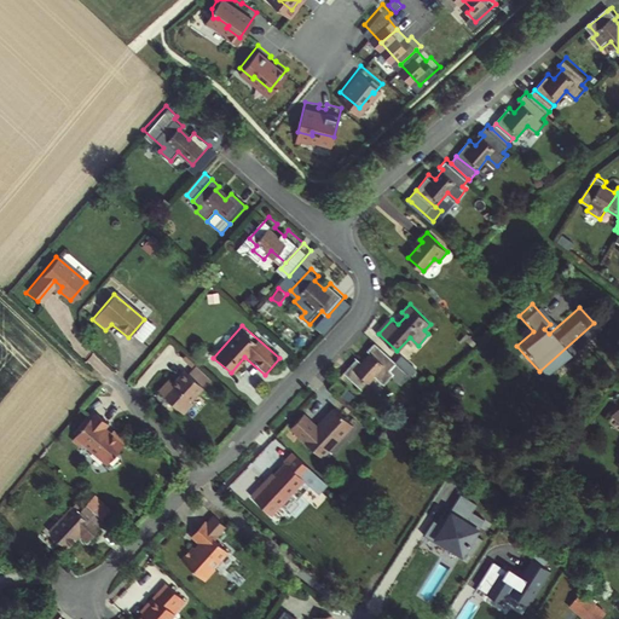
[(398,363),(375,342),(368,351),(371,353),(363,363),(357,358),(343,372),(363,391),(376,376),(386,385),(394,374),(391,370),(398,363)]
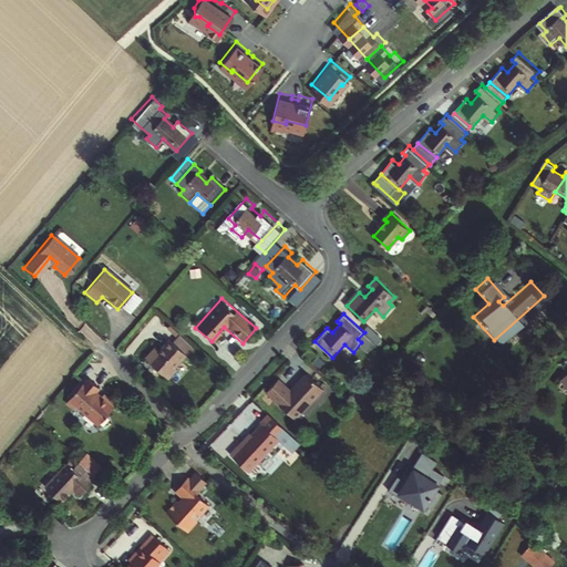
[(178,333),(171,341),(183,352),(191,344),(185,339),(178,333)]
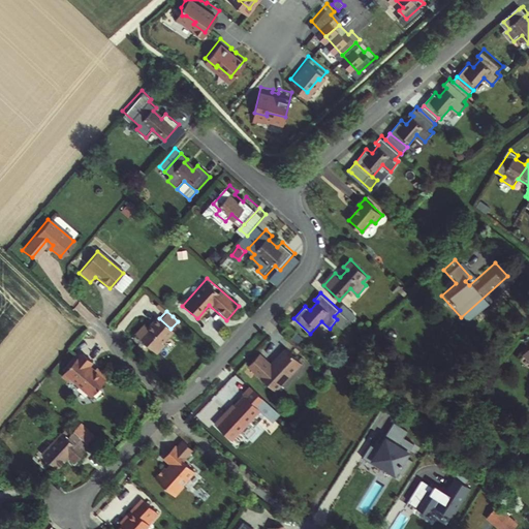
[(161,342),(172,330),(170,329),(159,318),(156,316),(146,328),(143,324),(133,334),(154,353),(163,344),(161,342)]
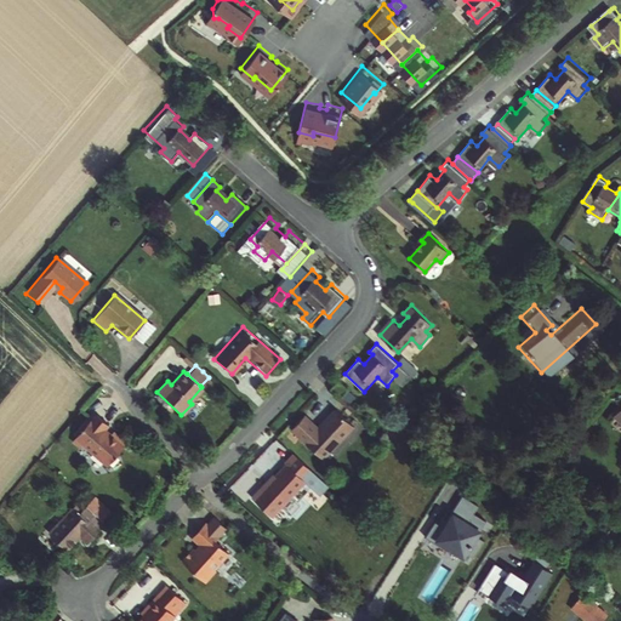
[(328,392),(336,399),(343,389),(335,381),(328,392)]
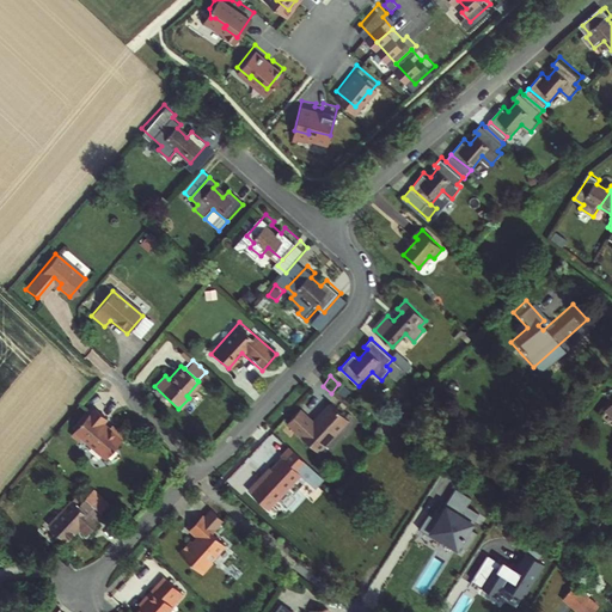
[(611,418),(611,396),(601,409),(611,418)]
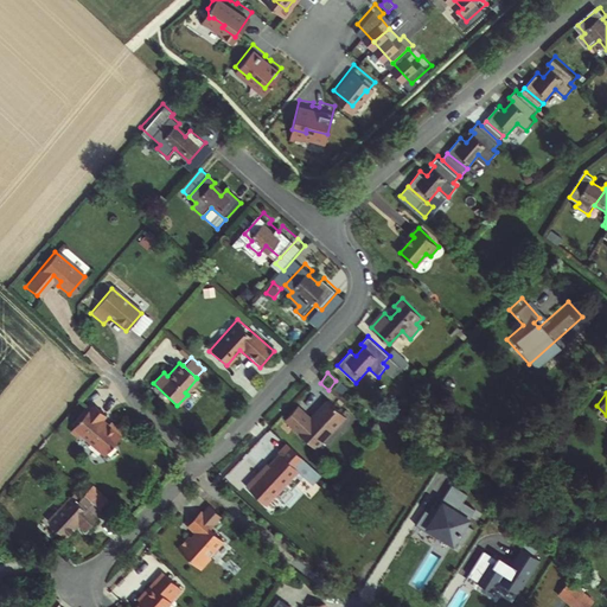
[(294,409),(280,423),(312,452),(342,419),(324,402),(307,421),(294,409)]
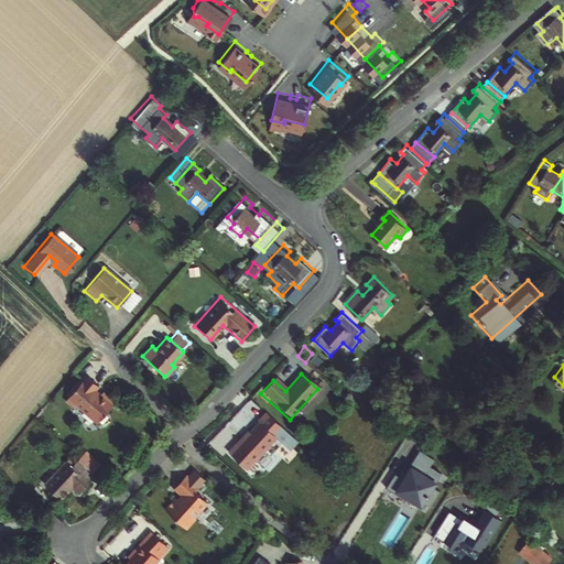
[(64,400),(72,407),(94,425),(111,404),(99,394),(97,397),(91,392),(95,388),(84,378),(64,400)]
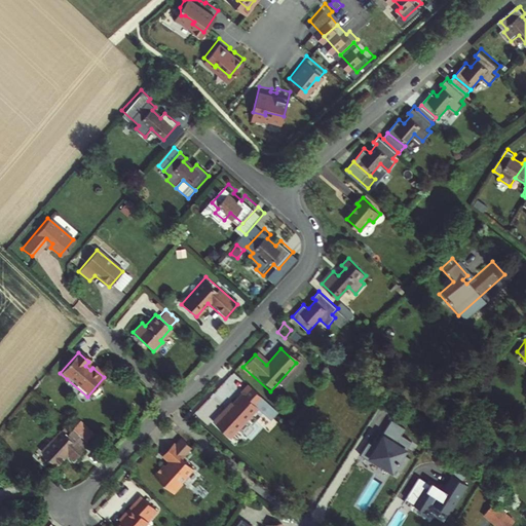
[(67,379),(60,373),(58,376),(64,381),(67,379)]
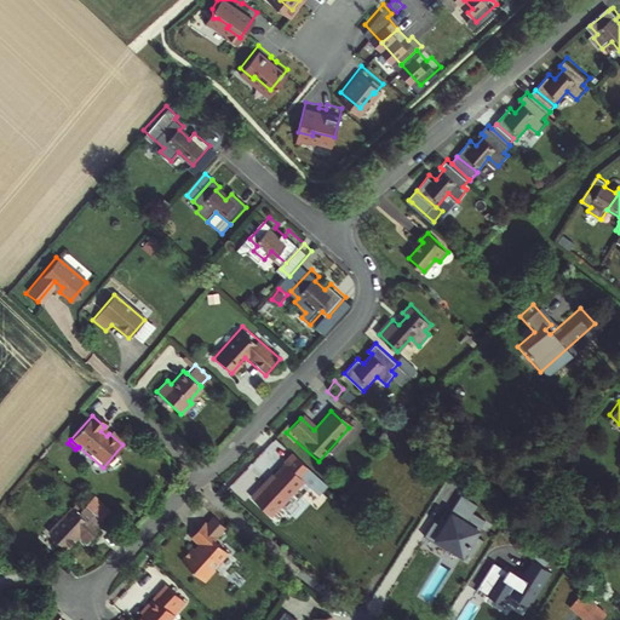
[(291,459),(281,469),(283,470),(263,493),(262,491),(247,505),(267,522),(282,505),(300,486),(303,488),(316,500),(325,491),(291,459)]
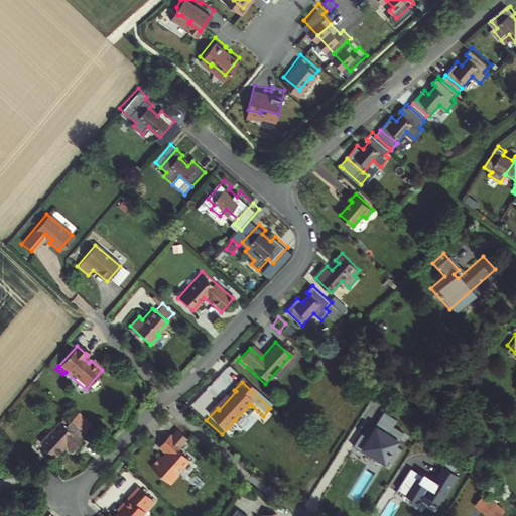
[(252,406),(250,404),(235,420),(237,423),(252,406)]
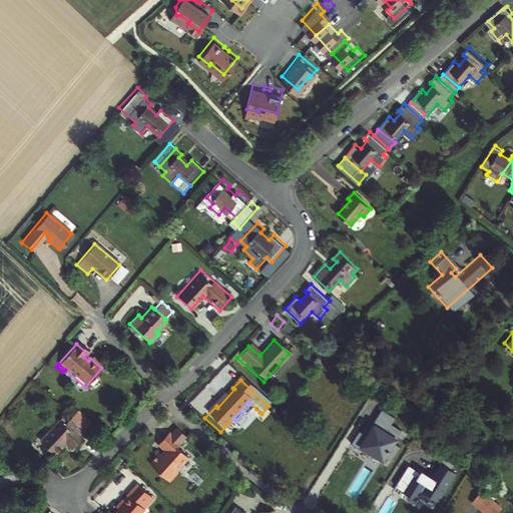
[(269,406),(262,414),(269,420),(276,412),(269,406)]
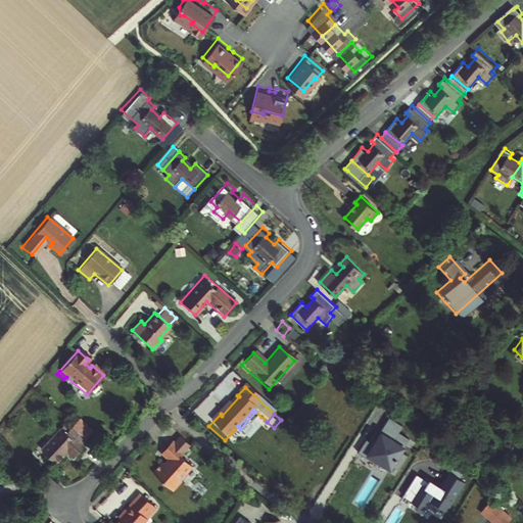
[(405,425),(390,417),(366,456),(389,472),(406,448),(411,439),(400,433),(405,425)]
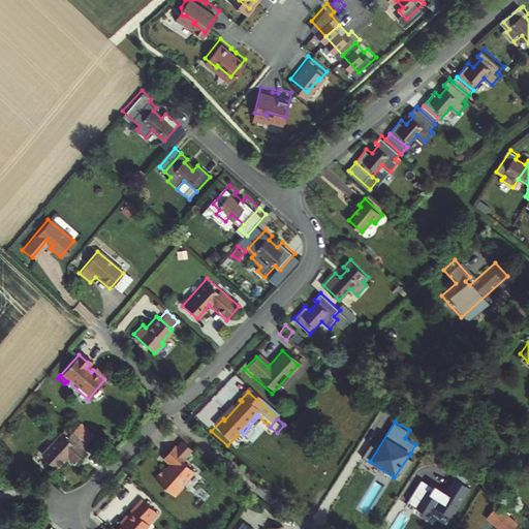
[(90,446),(73,430),(67,437),(62,432),(41,454),(57,468),(68,456),(75,462),(90,446)]
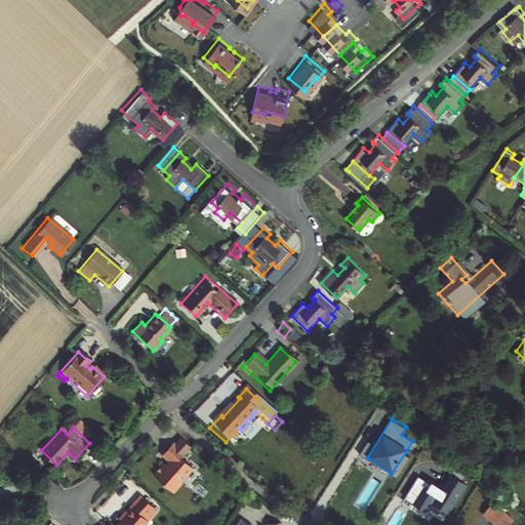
[(175,442),(188,453),(194,447),(180,436),(175,442)]
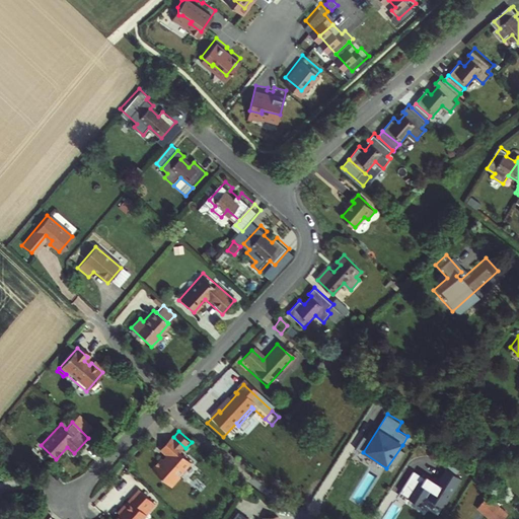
[(186,448),(173,437),(161,450),(168,456),(164,460),(162,458),(152,469),(172,488),(181,477),(180,476),(193,463),(181,453),(186,448)]
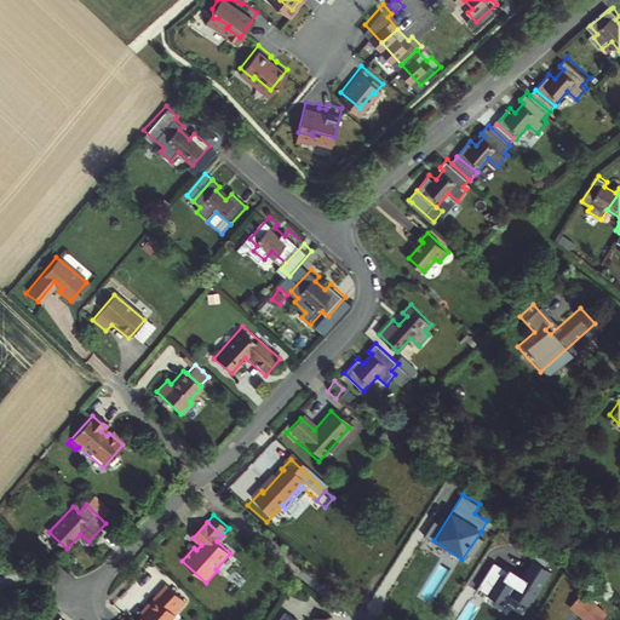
[(523,578),(493,561),(477,589),(509,606),(523,578)]
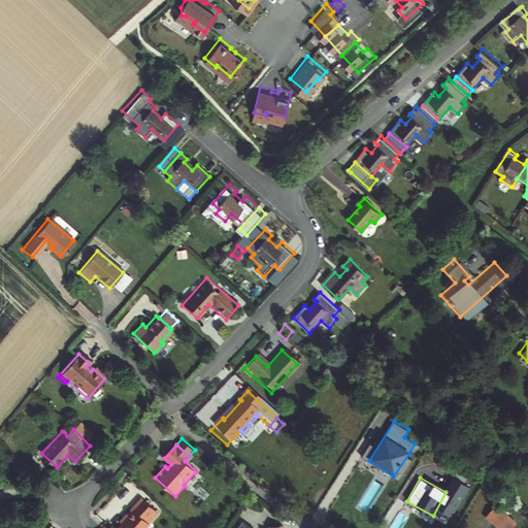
[(129,517),(121,526),(123,527),(146,527),(150,525),(150,524),(159,514),(142,498),(127,515),(129,517)]
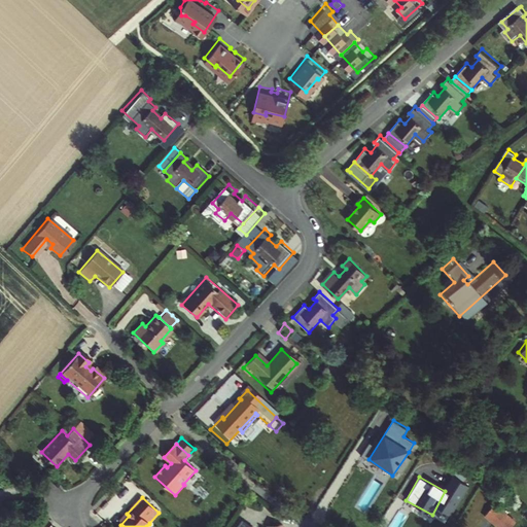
[(490,507),(482,520),(491,526),(498,526),(505,518),(490,507)]
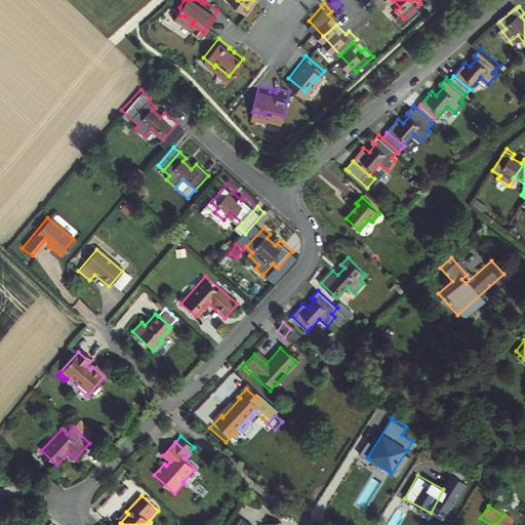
[(503,516),(496,524),(509,524),(512,522),(503,516)]
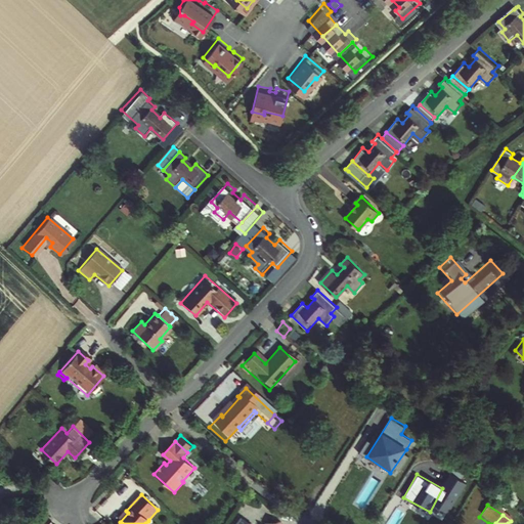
All buildings are outlined.
